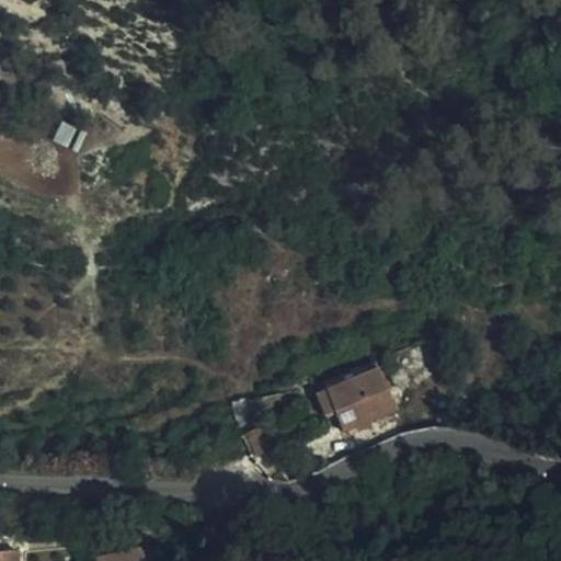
[(87,113),(86,100),(73,100),(73,113),(87,113)]
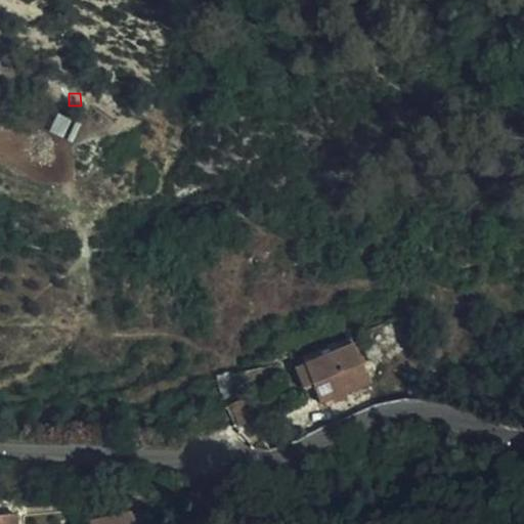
[(304,365),(312,384),(319,402),(370,384),(351,338),(301,359),(304,365)]
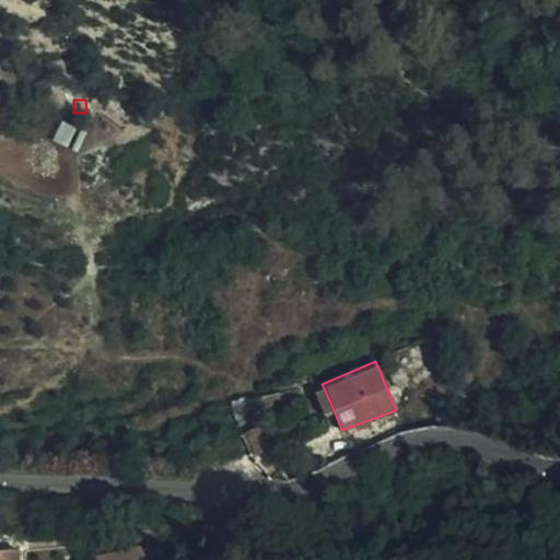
[(323,417),(334,410),(325,391),(313,395),(323,417)]
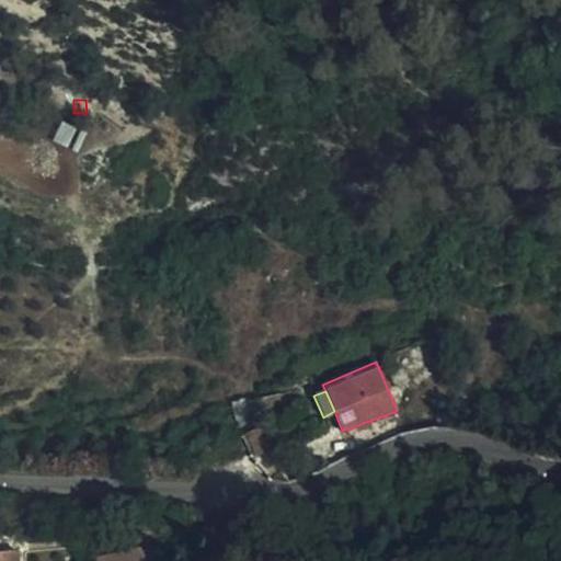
[(92,559),(92,560),(144,560),(142,552),(141,548),(92,559)]
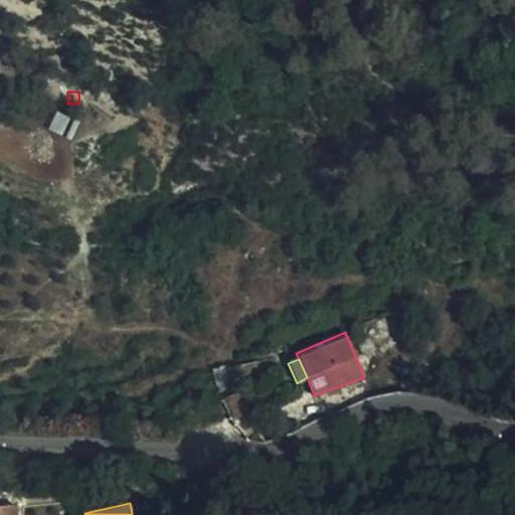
[(132,514),(151,514),(149,503),(131,507),(132,514)]
